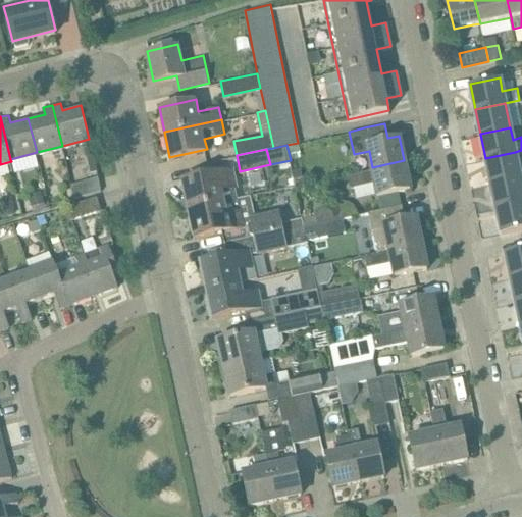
[(485,158),(490,183),(520,176),(515,152),(485,158)]
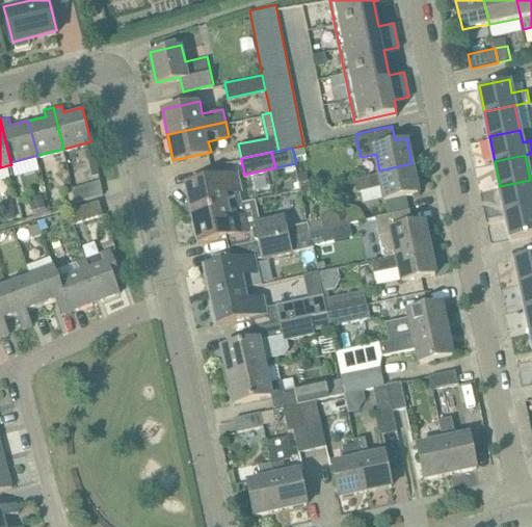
[(411,163),(379,170),(354,176),(357,189),(382,184),(384,198),(418,190),(411,163)]
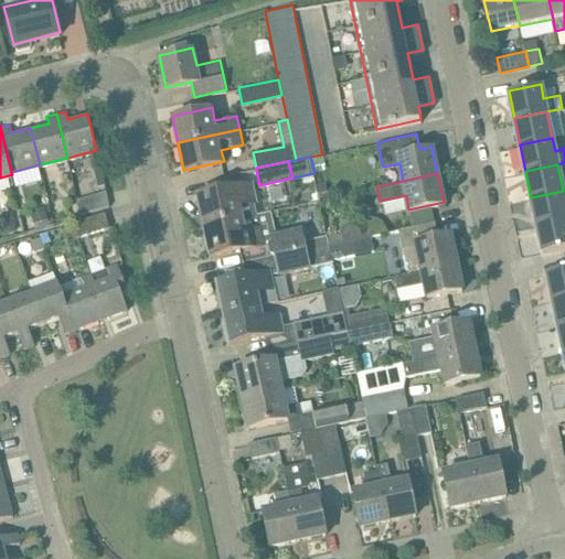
[(329,197),(326,180),(316,182),(320,200),(329,197)]
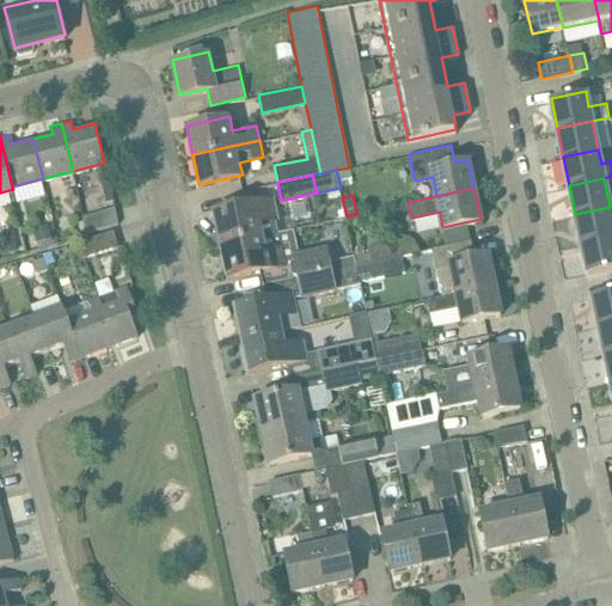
[(261,234),(279,230),(271,197),(214,210),(221,243),(261,234)]
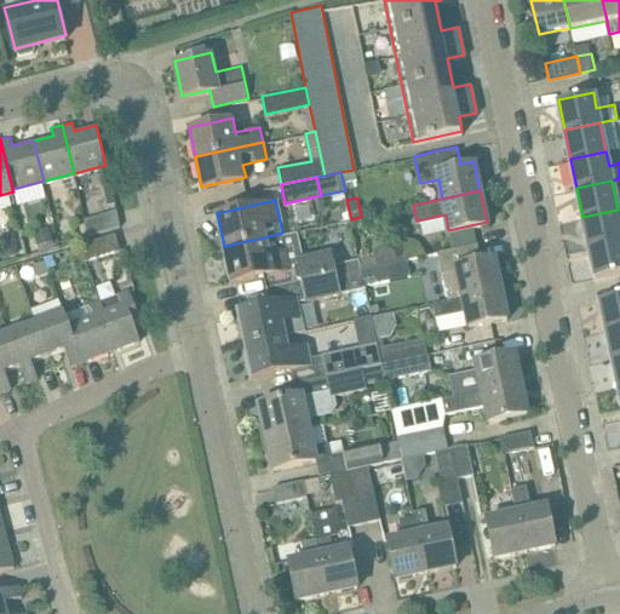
[(84,217),(89,234),(120,224),(116,207),(84,217)]
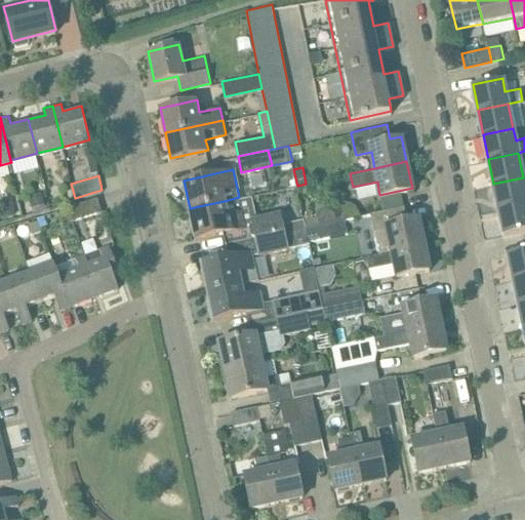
[(493,184),(498,208),(524,202),(524,186),(523,177),(493,184)]
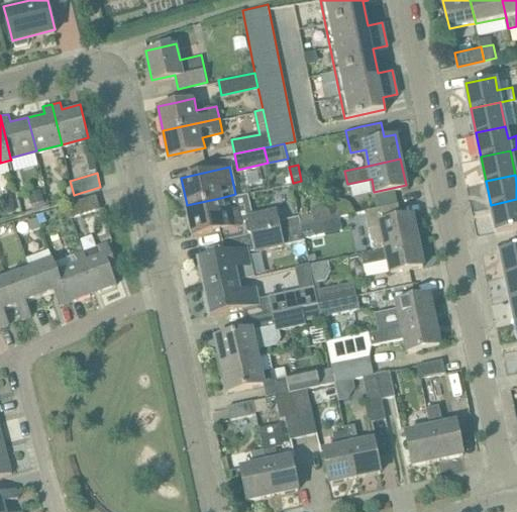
[(41,187),(28,191),(31,202),(44,199),(41,187)]
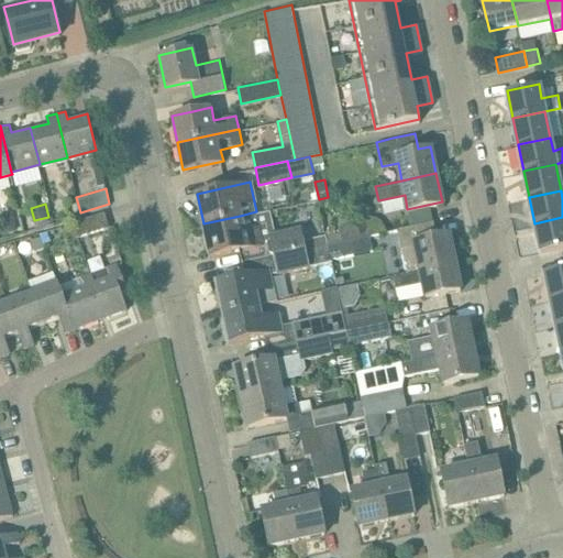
[(203,223),(210,253),(242,247),(244,260),(330,242),(328,233),(306,238),(302,226),(276,231),(271,208),(256,211),(240,216),(203,223)]
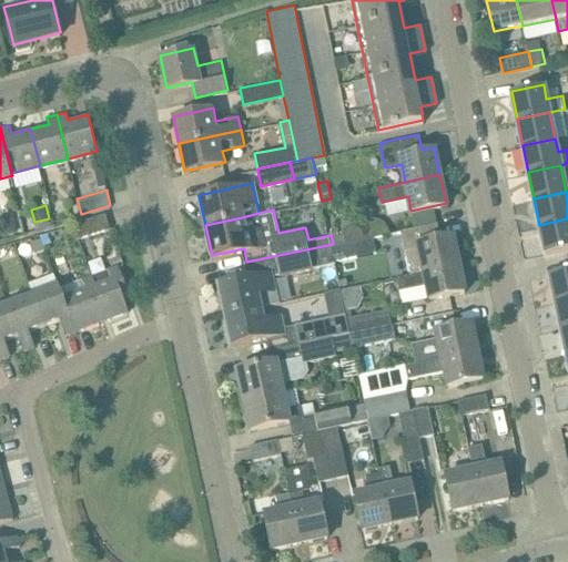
[(107,212),(74,222),(79,236),(111,226),(107,212)]
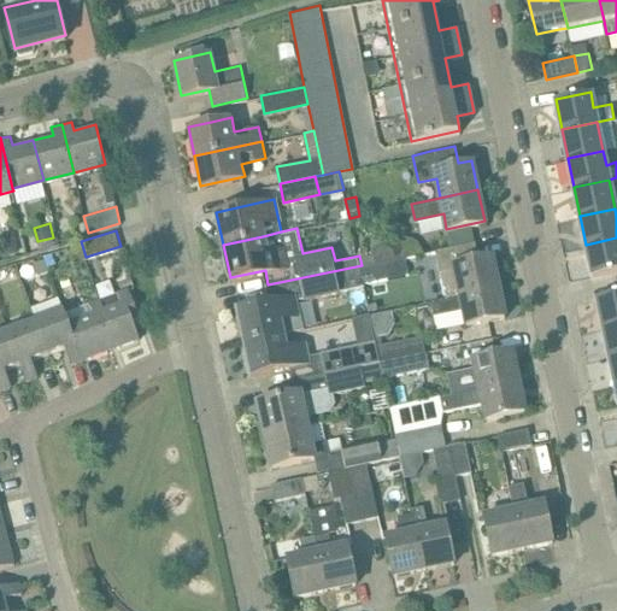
[(359,256),(362,265),(406,256),(406,254),(424,251),(417,236),(407,235),(401,236),(401,240),(372,246),(374,252),(359,256)]
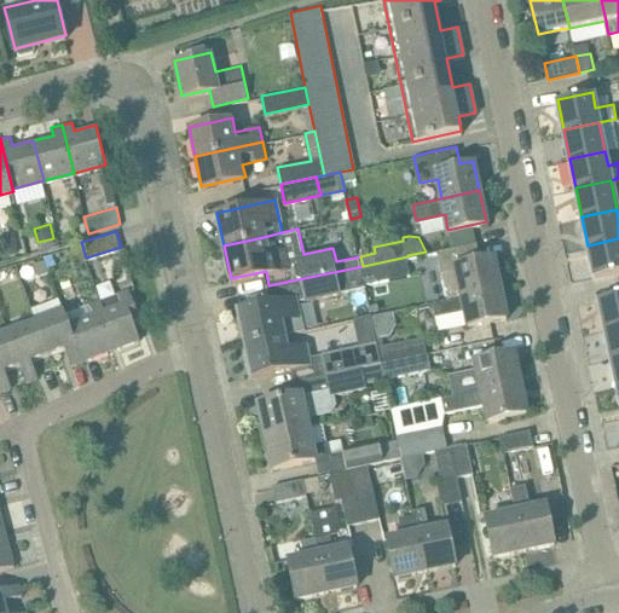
[(618,238),(588,246),(595,275),(618,269),(618,238)]
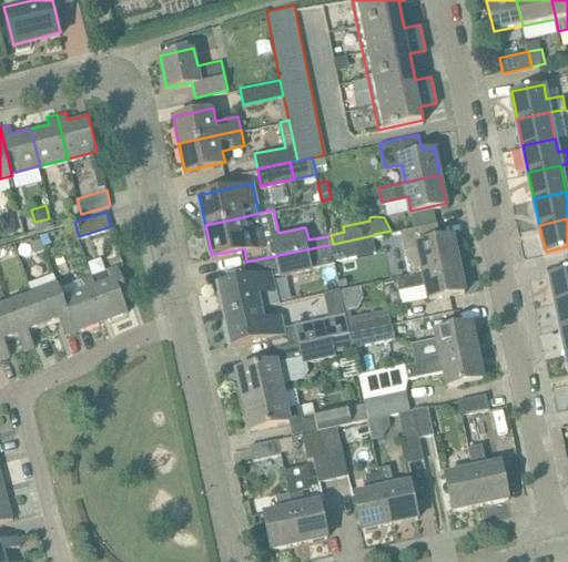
[(401,228),(409,273),(458,262),(453,234),(440,237),(437,221),(401,228)]
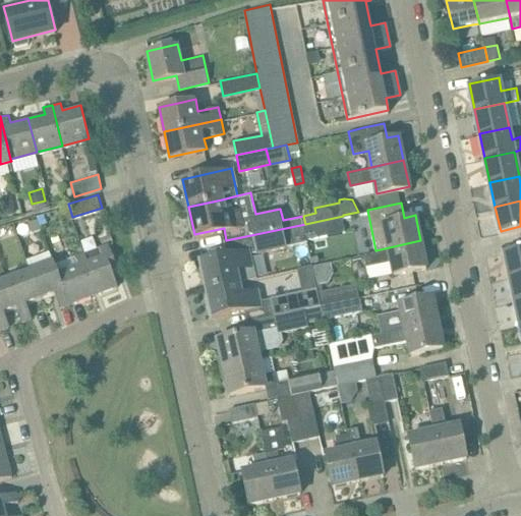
[(308,237),(345,229),(343,216),(305,224),(308,237)]
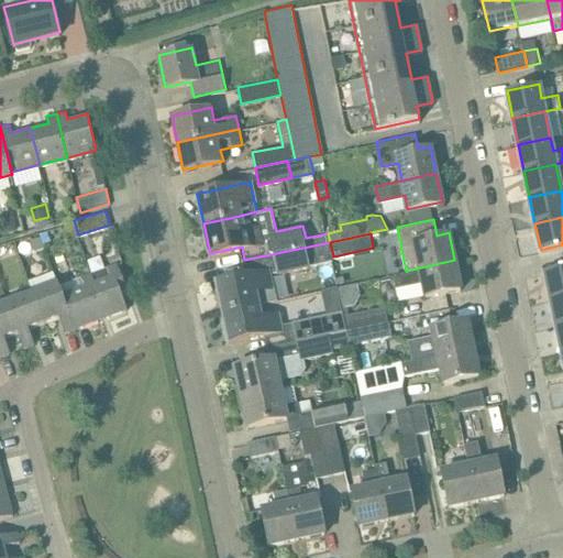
[(247,273),(217,281),(223,310),(257,303),(277,298),(271,272),(277,270),(278,274),(311,266),(311,264),(333,259),(333,256),(330,242),(244,260),(247,273)]
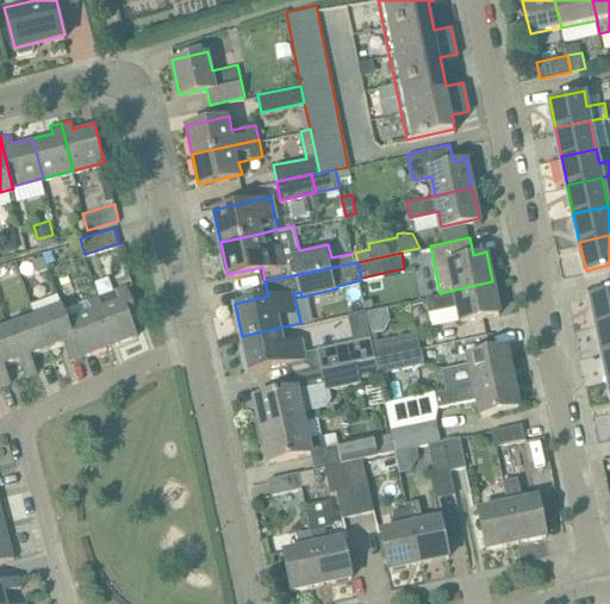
[(492,281),(440,293),(427,296),(430,310),(458,304),(461,319),(499,312),(492,281)]
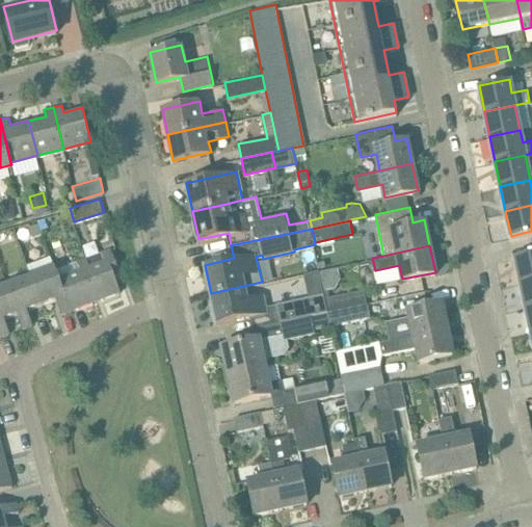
[(105,260),(89,265),(101,297),(120,290),(113,273),(120,271),(110,246),(102,249),(105,260)]
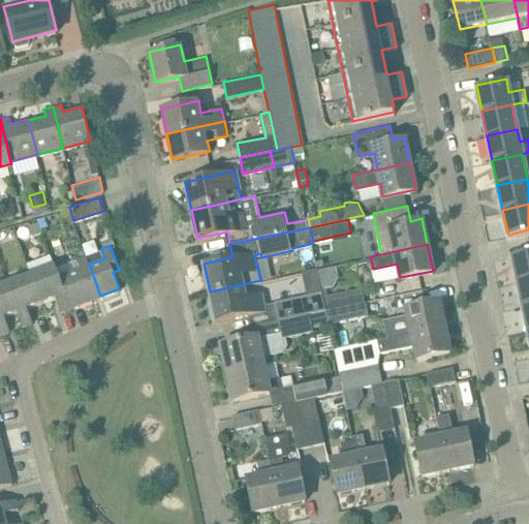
[(528,250),(512,254),(518,279),(528,277),(528,250)]
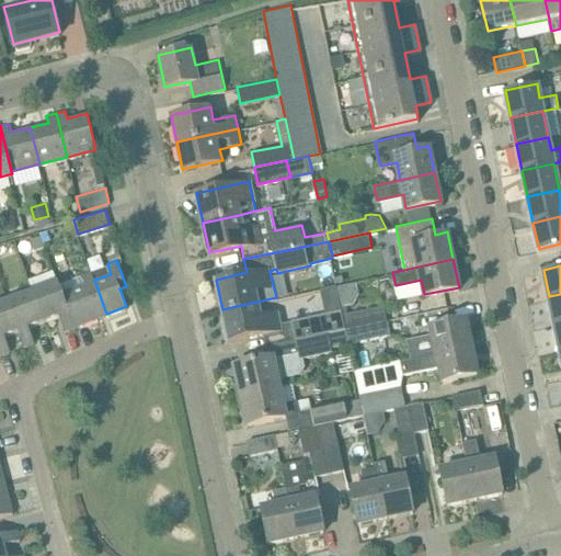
[(84,283),(61,292),(75,326),(106,314),(94,280),(90,270),(81,273),(84,283)]
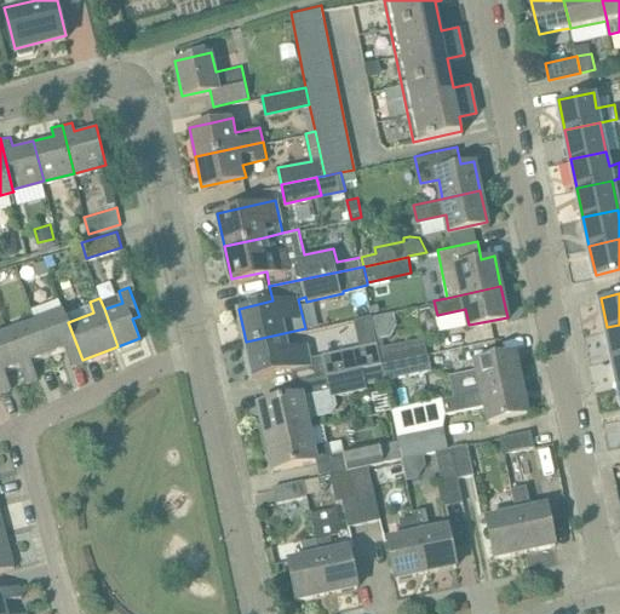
[(63,309),(35,320),(49,353),(65,346),(72,363),(82,360),(68,322),(63,309)]
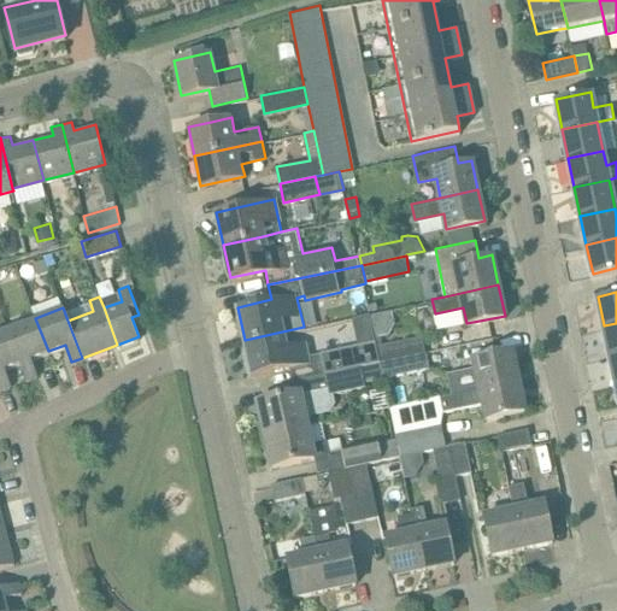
[(376,338),(375,339),(378,359),(427,350),(423,334),(383,342),(381,333),(389,332),(394,321),(392,307),(370,312),(376,338)]
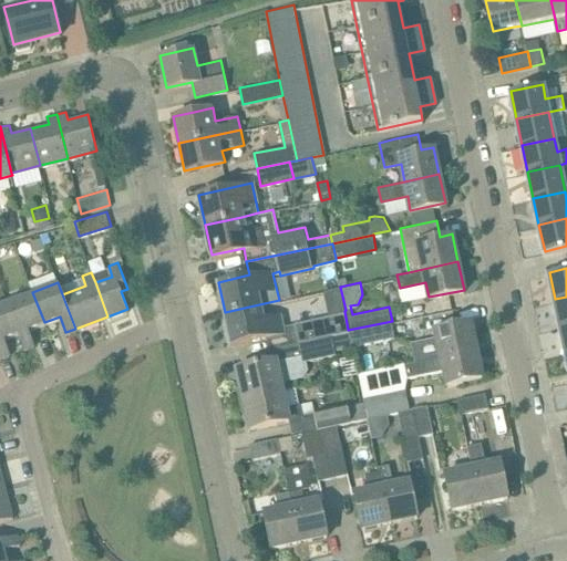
[(32,292),(7,301),(19,332),(24,347),(34,344),(28,329),(44,322),(32,292)]
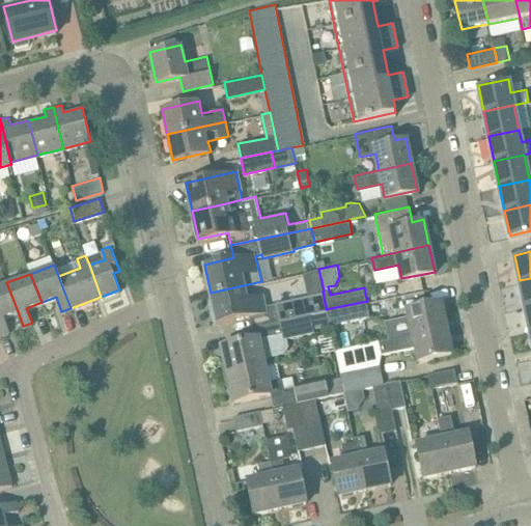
[(530,278),(520,280),(525,306),(530,304),(530,278)]
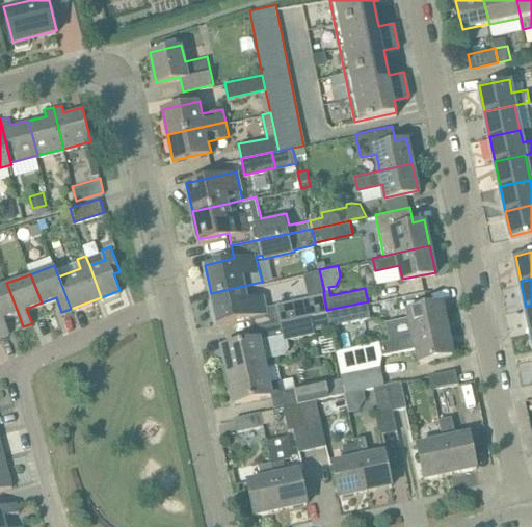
[(6,283),(0,285),(0,334),(8,332),(3,317),(18,312),(6,283)]
